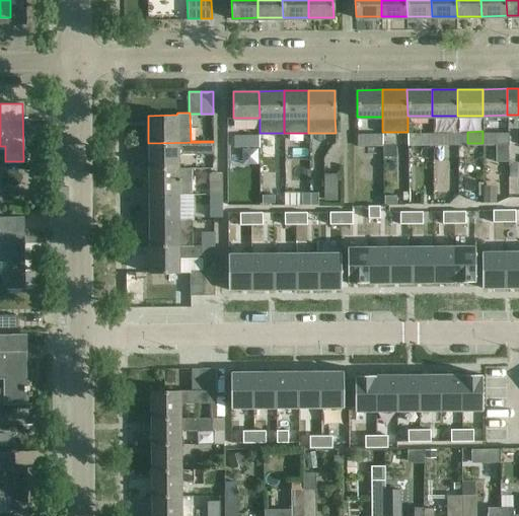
[(507,143),(507,131),(483,131),(483,143),(507,143)]
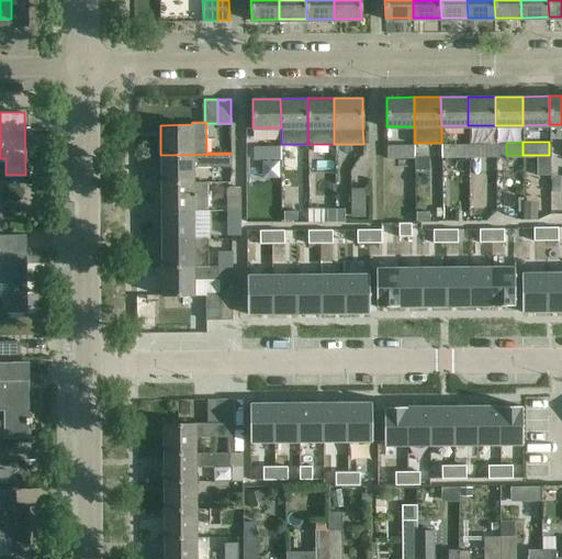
[(561,142),(549,142),(549,155),(550,155),(550,166),(561,166),(561,142)]
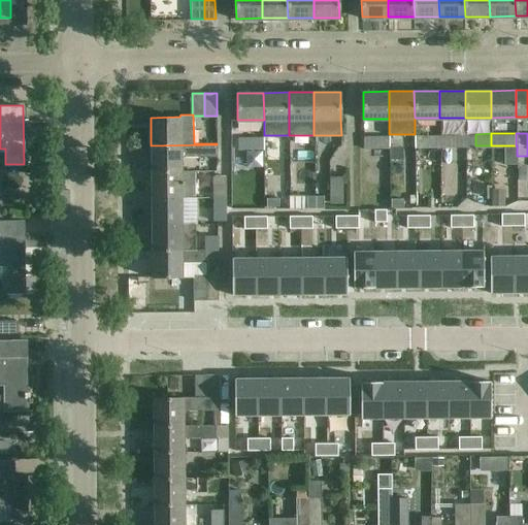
[(389,146),(389,134),(364,135),(364,148),(389,146)]
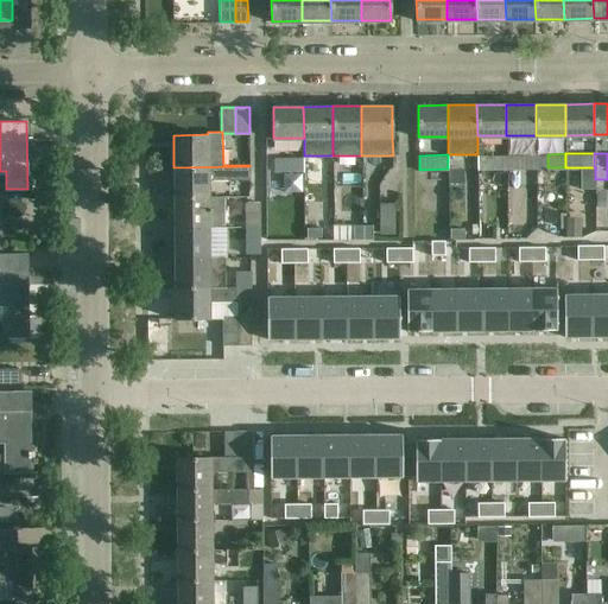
[(506,169),(506,154),(477,154),(477,169),(506,169)]
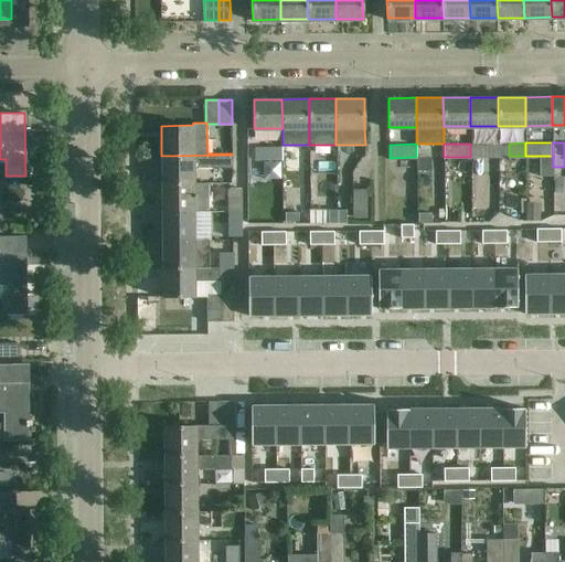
[(487,144),(470,144),(470,157),(488,157),(487,144)]
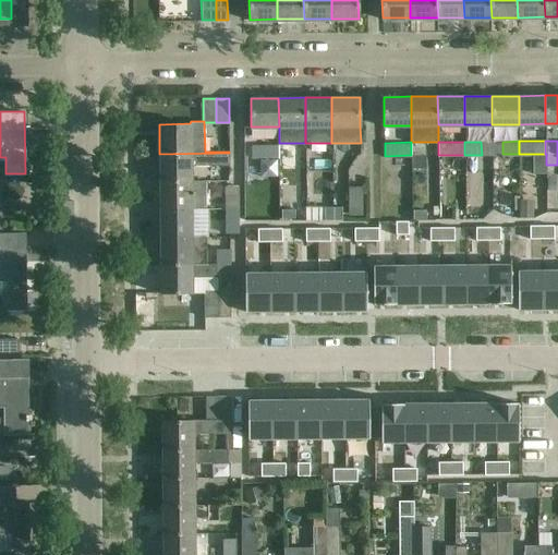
[(279,156),(279,143),(252,144),(252,157),(279,156)]
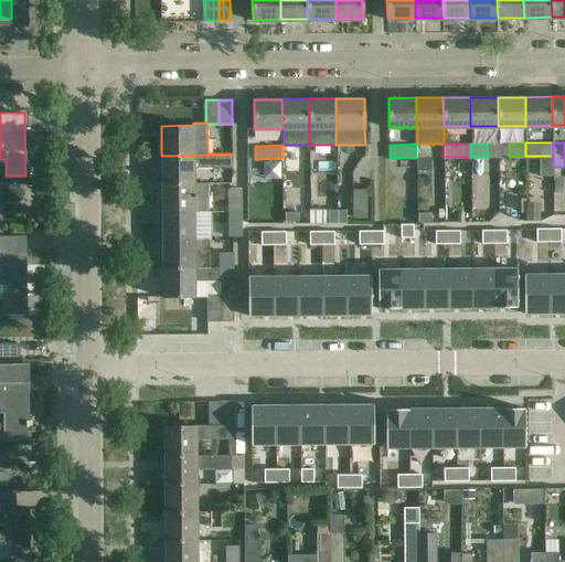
[(232,167),(232,155),(161,156),(162,182),(194,182),(194,166),(232,167)]
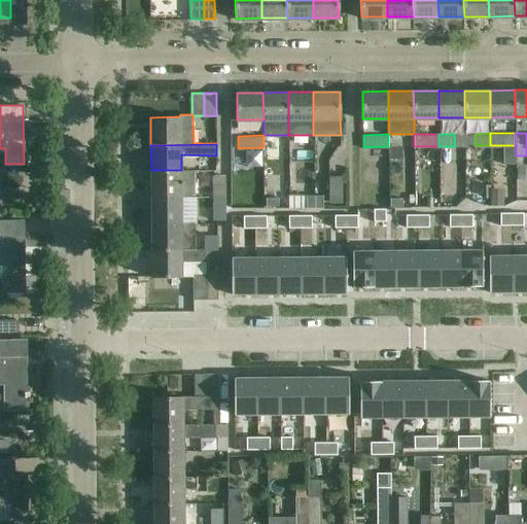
[(195,196),(195,169),(181,170),(151,170),(151,197),(181,196),(195,196)]
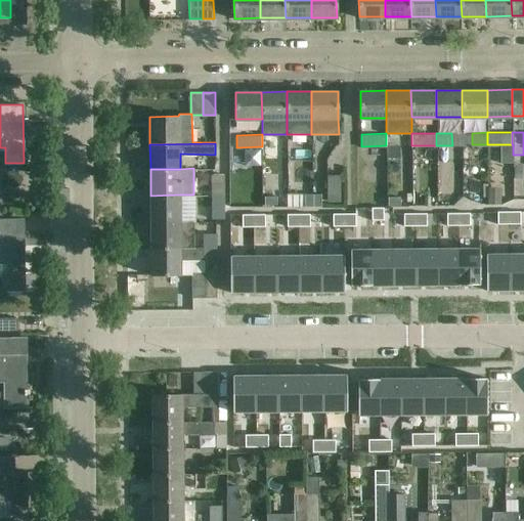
[(342,171),(329,171),(329,199),(342,199),(342,171)]
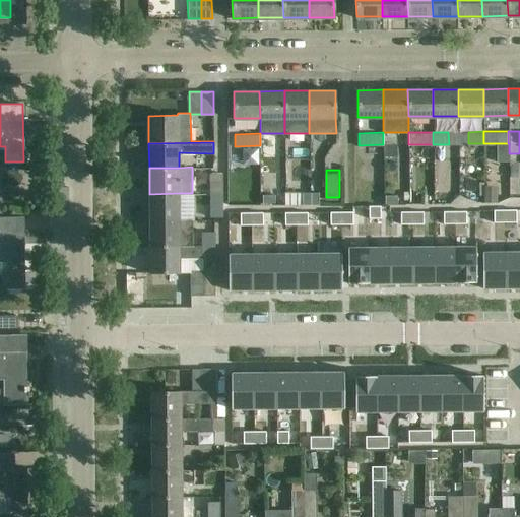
[(211,173),(211,195),(222,195),(222,173),(211,173)]
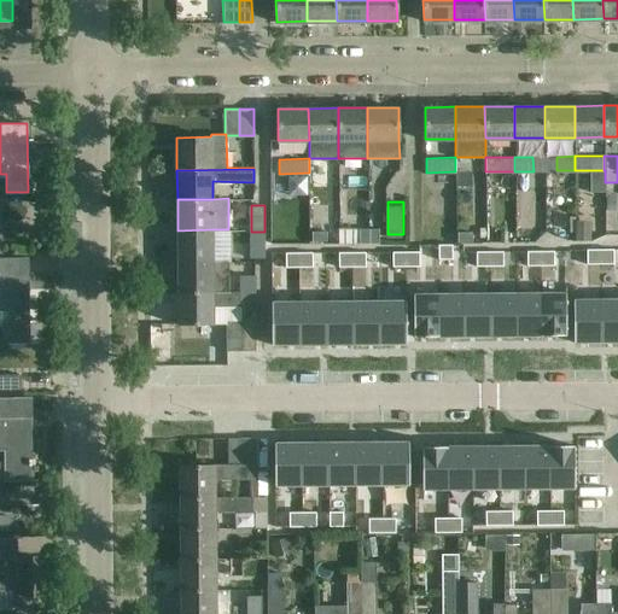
[(590,218),(575,218),(575,240),(590,240),(590,218)]
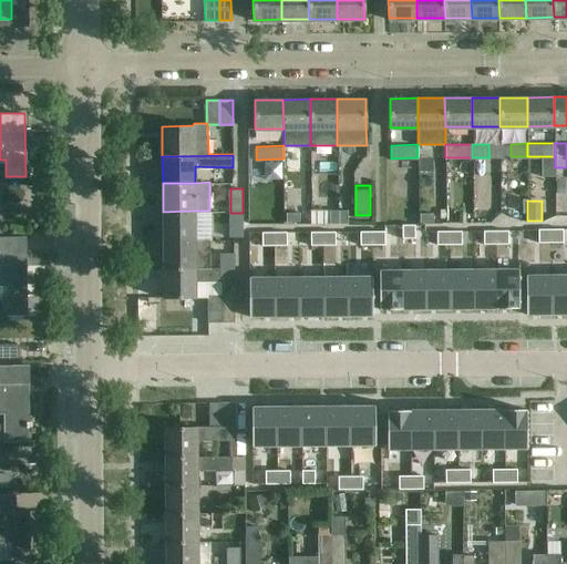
[(339,208),(330,208),(330,222),(339,222),(339,208)]
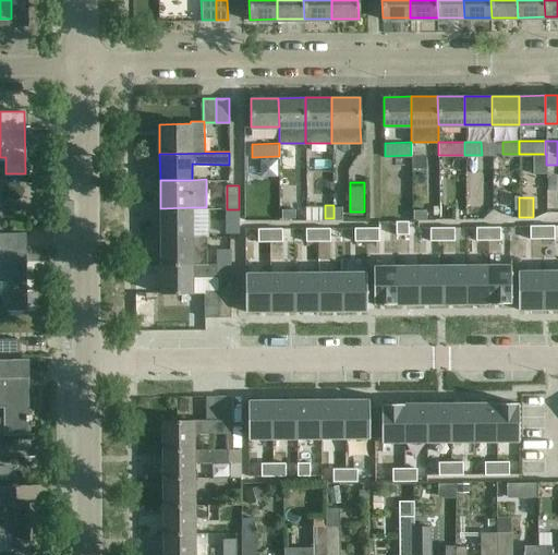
[(193,236),(192,207),(160,208),(160,237),(193,236)]
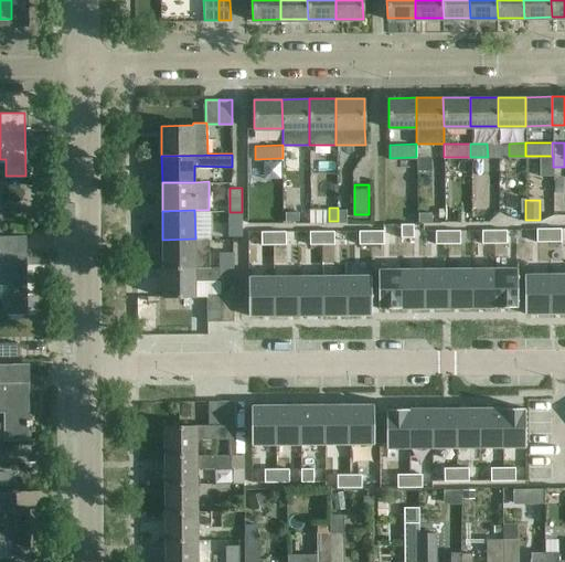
[(242,212),(230,212),(230,236),(242,236),(242,212)]
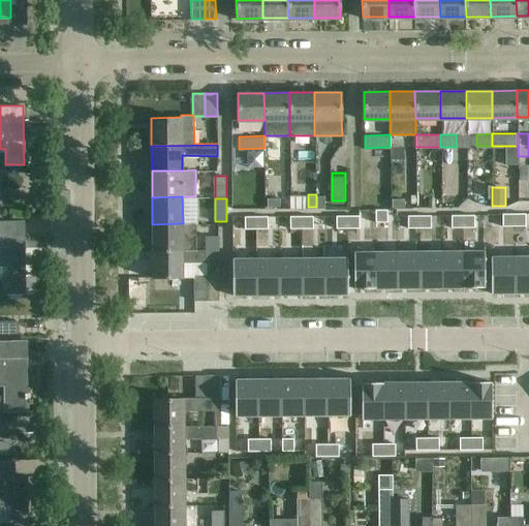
[(386,208),(375,209),(375,214),(375,221),(387,221),(387,214),(386,208)]
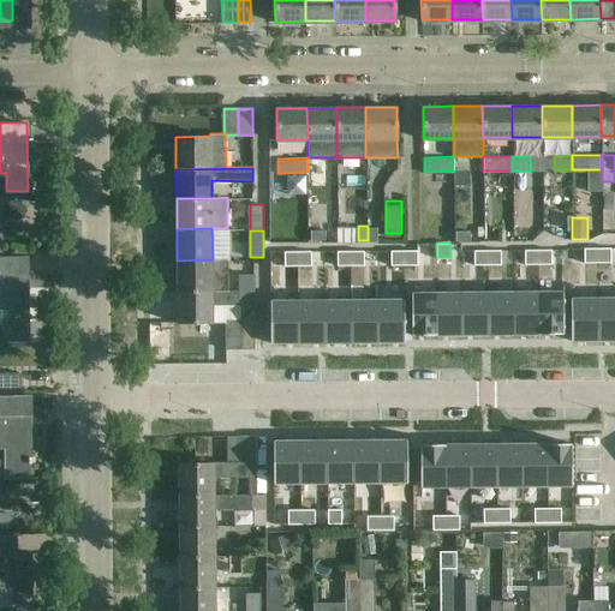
[(597,246),(584,246),(584,247),(584,262),(597,262),(597,246)]
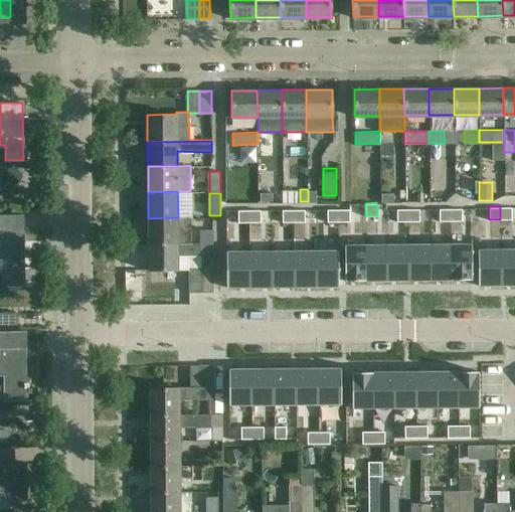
[(511,206),(500,206),(500,219),(511,218),(511,206)]
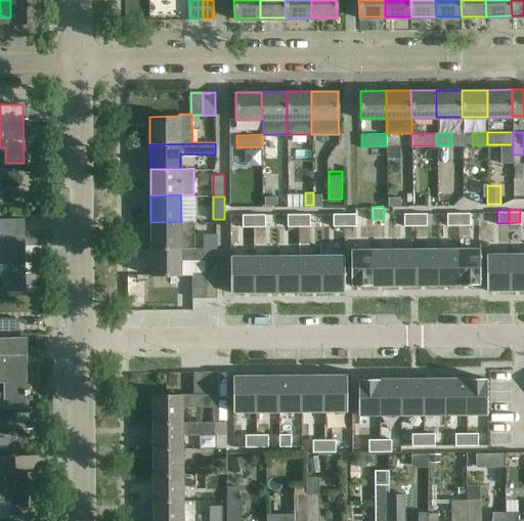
[(355,212),(344,213),(344,225),(355,225),(355,212)]
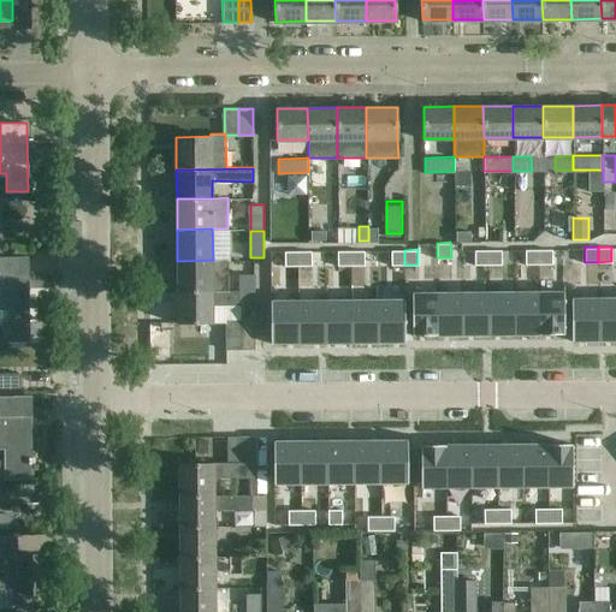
[(487,249),(474,249),(474,265),(489,263),(487,249)]
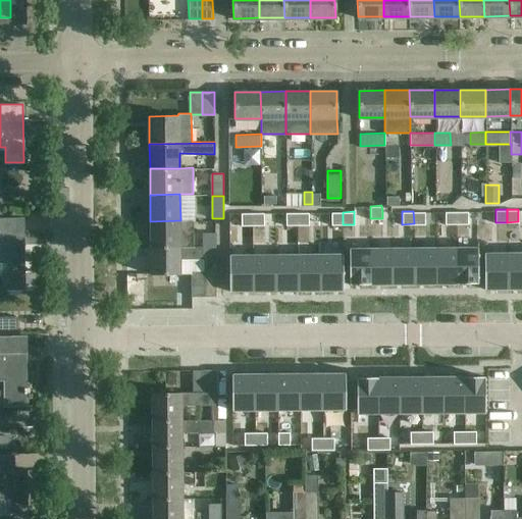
[(425,211),(413,211),(414,223),(425,223),(425,211)]
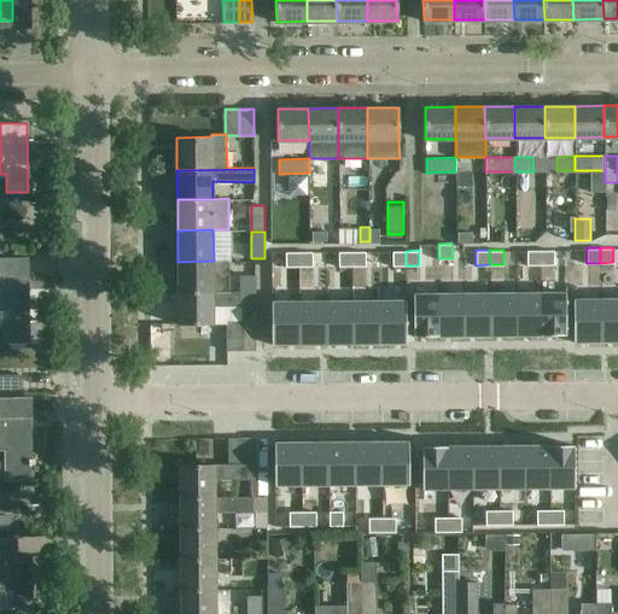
[(541,250),(526,250),(526,264),(541,264),(541,250)]
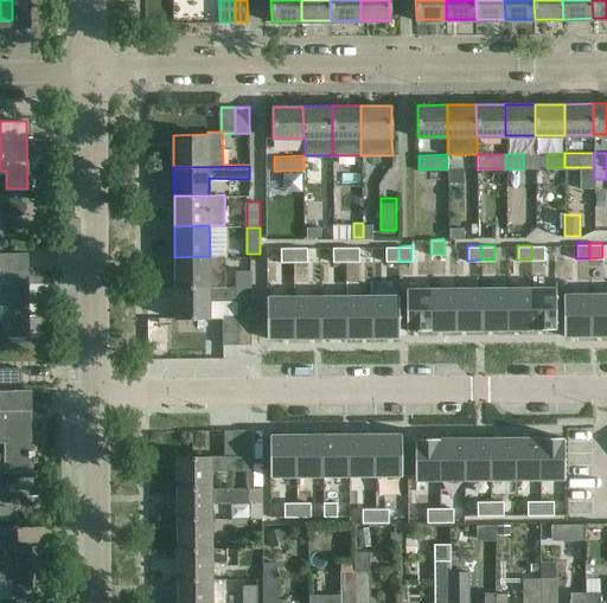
[(544,245),(531,245),(531,260),(544,260),(544,245)]
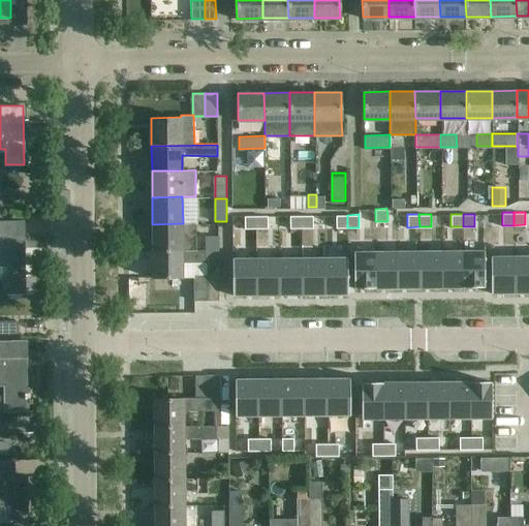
[(256,215),(244,215),(245,227),(256,227),(256,215)]
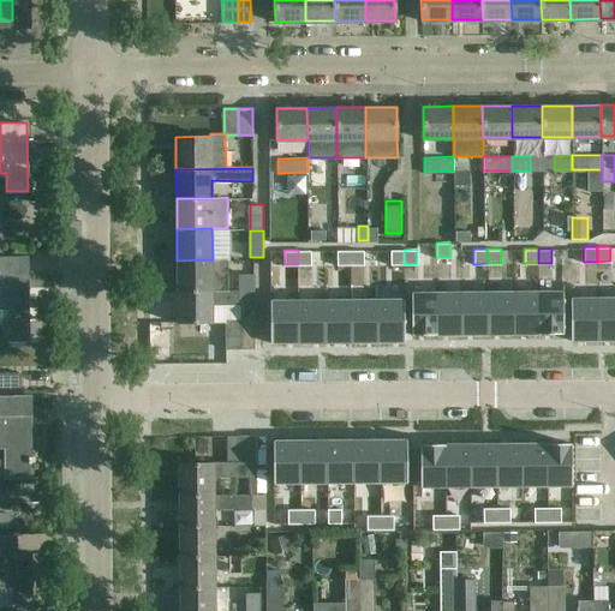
[(311,250),(298,250),(298,264),(311,264),(311,250)]
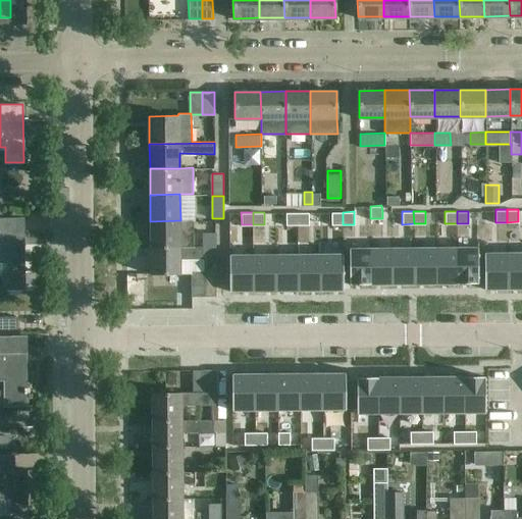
[(297,212),(285,212),(285,224),(298,224),(297,212)]
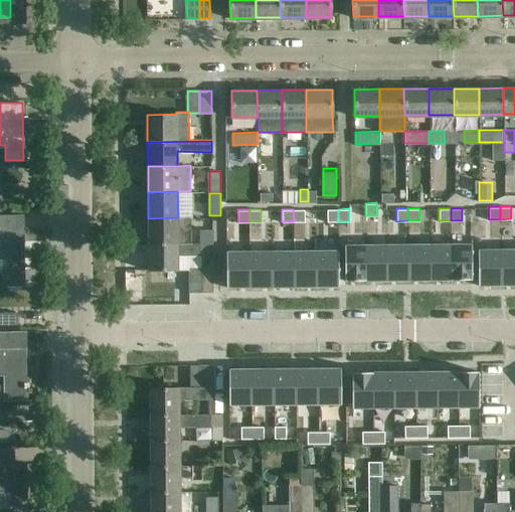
[(305,209),(293,209),(294,221),(305,221),(305,209)]
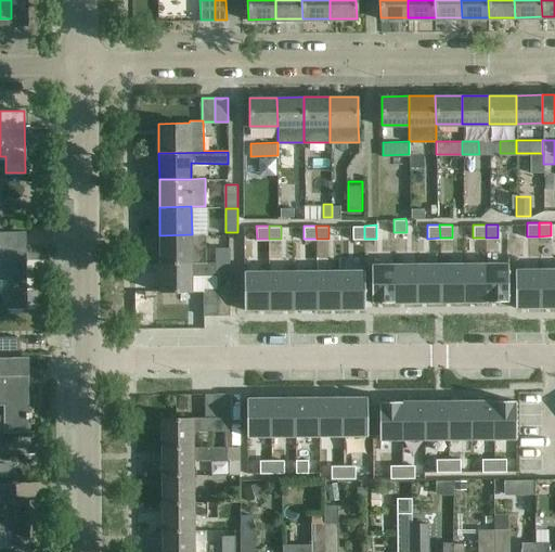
[(364,226),(352,226),(352,239),(364,239),(364,226)]
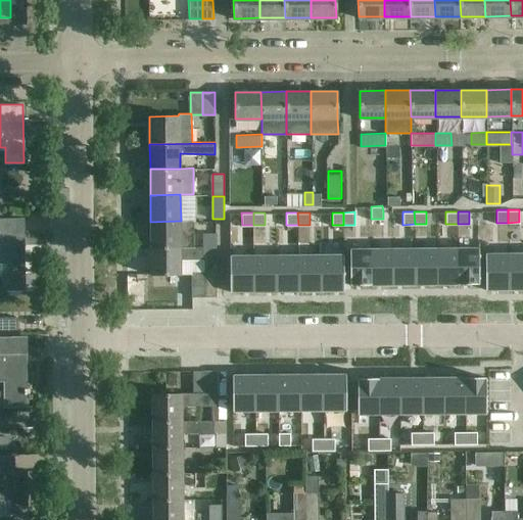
[(3,218),(0,217),(0,270),(2,270),(2,289),(25,289),(24,217),(3,218)]
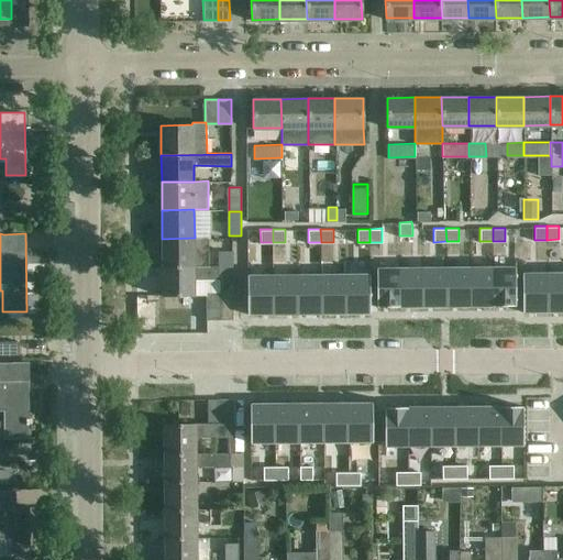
[(209,268),(209,238),(195,238),(162,239),(162,267),(209,268)]
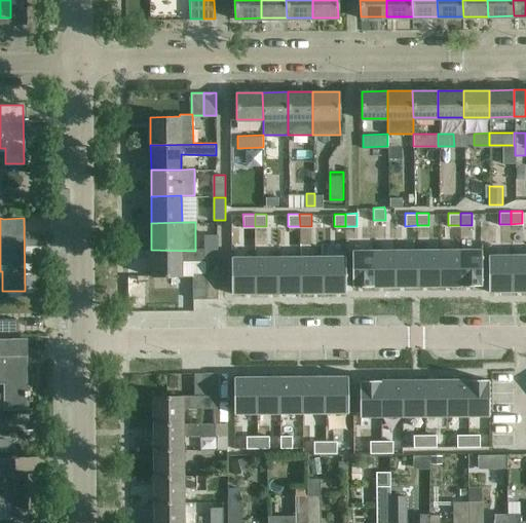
[(217,251),(217,233),(203,233),(204,251),(217,251)]
